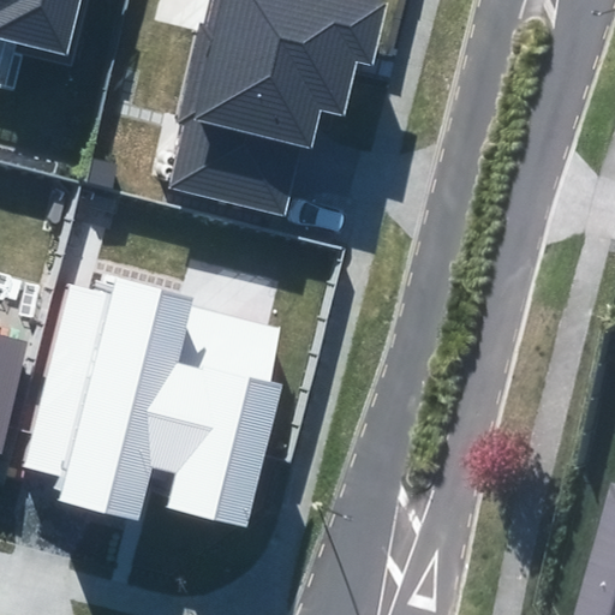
[(0,0),(0,29),(65,47),(76,0),(0,0)]
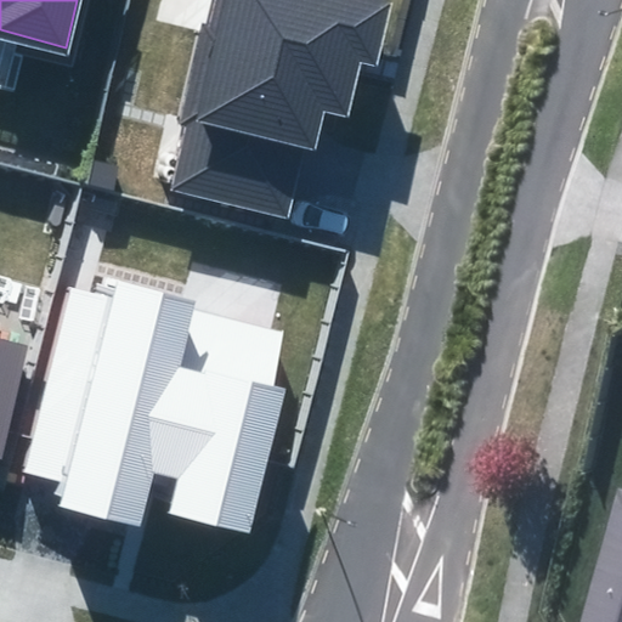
[(204,0),(158,182),(272,211),(287,156),(300,102),(316,106),(331,45),(348,50),(360,0),(204,0)]
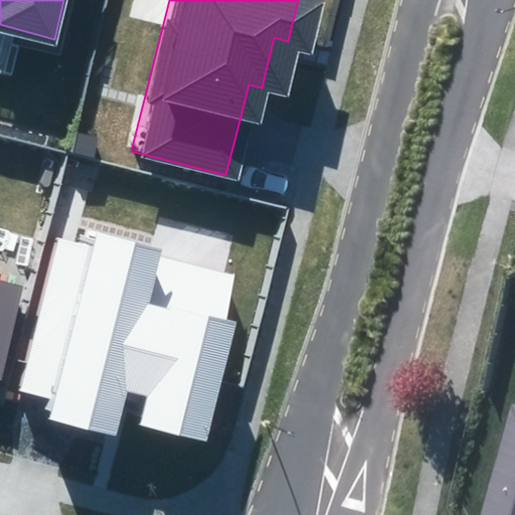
[(148,394),(140,423),(206,441),(237,322),(169,304),(169,307),(151,302),(165,247),(97,230),(93,245),(57,236),(24,363),(28,364),(22,388),(48,395),(45,407),(52,409),(50,417),(59,419),(115,435),(127,389),(148,394)]
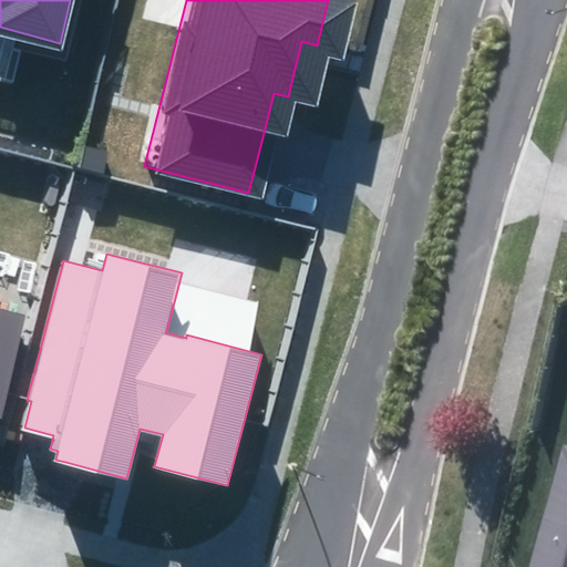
[(0,406),(23,317),(0,311),(0,406)]
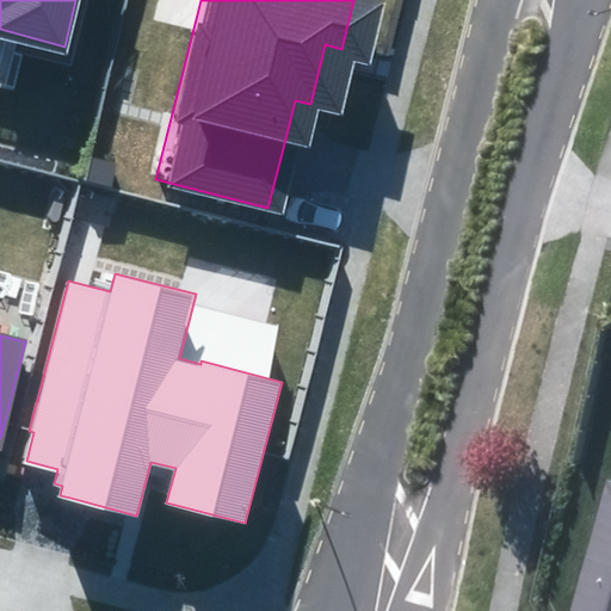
[(610,610),(610,544),(593,610),(610,610)]
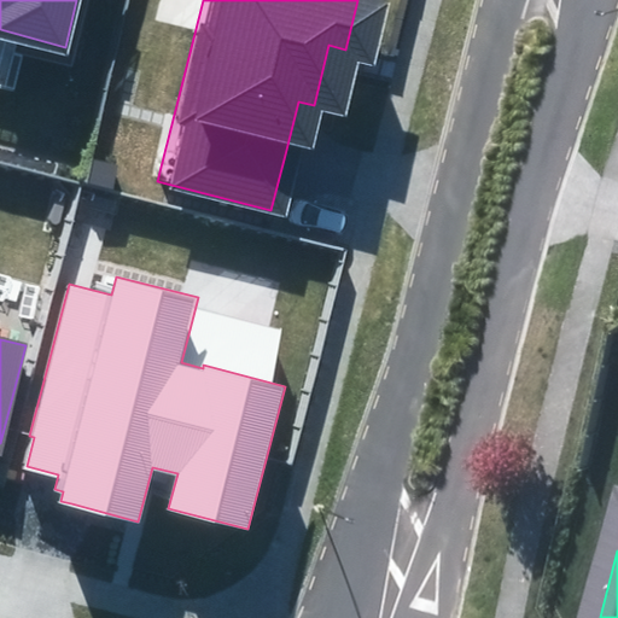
All buildings are outlined.
